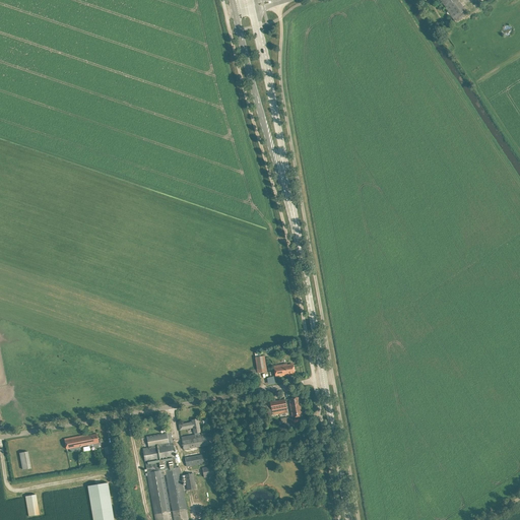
[(440,0),(455,22),(468,13),(459,0),(440,0)]
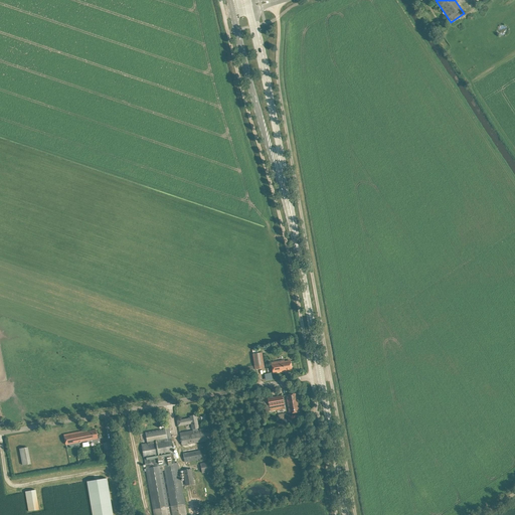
[(259,353),(252,354),(254,365),(255,369),(265,367),(262,352),(259,353)]
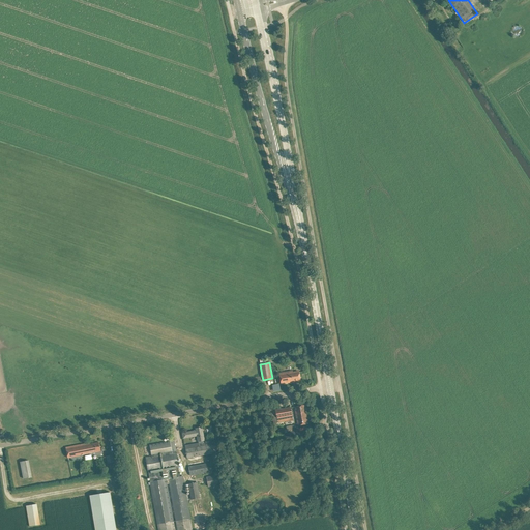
[(295,381),(300,380),(298,371),(293,372),(292,371),(280,373),(282,384),(293,382),(293,381),(295,380),(295,381)]
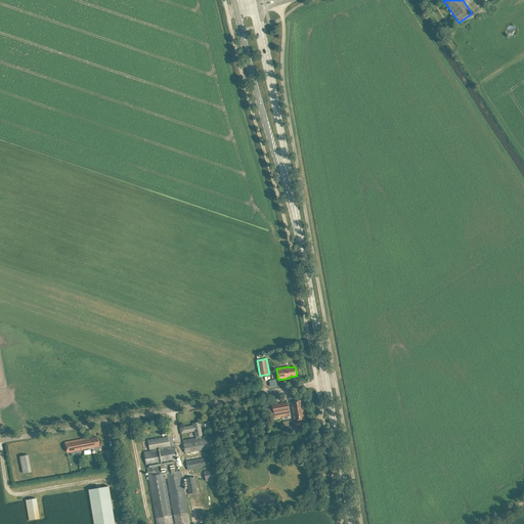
[(259,372),(235,376),(236,381),(260,378),(260,376),(259,372)]
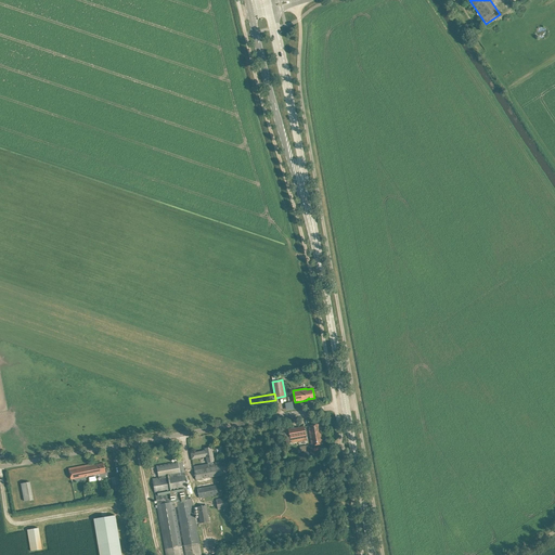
[(323,443),(322,443),(320,431),(318,424),(310,426),(310,429),(309,429),(312,446),(323,444),(323,443)]
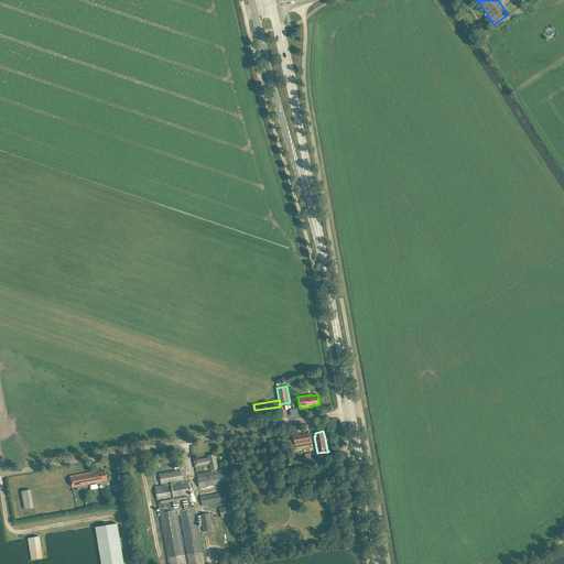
[(312,447),(310,433),(289,437),(291,451),(312,447)]
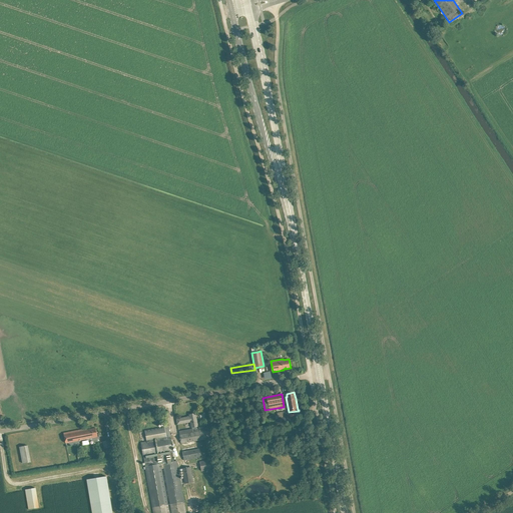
[(277,413),(278,416),(276,416),(276,420),(279,419),(279,420),(285,419),(284,411),(277,413)]
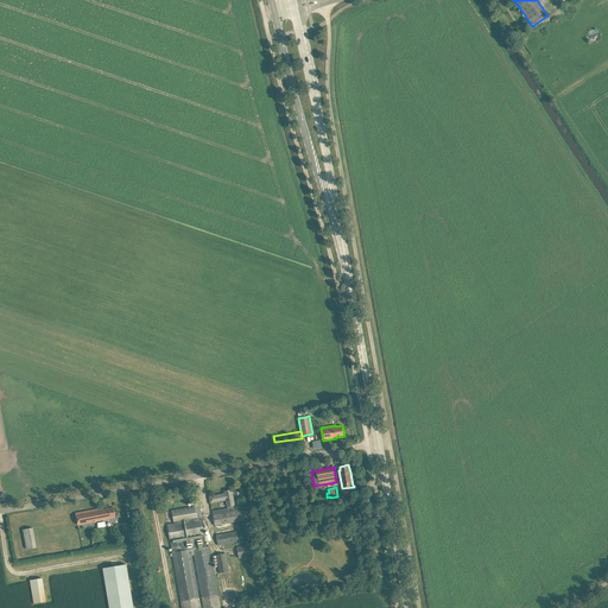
[(225,494),(209,496),(210,504),(226,500),(227,507),(228,507),(228,508),(229,512),(235,511),(235,510),(244,508),(242,502),(235,504),(235,505),(234,505),(232,491),(225,492),(225,494)]
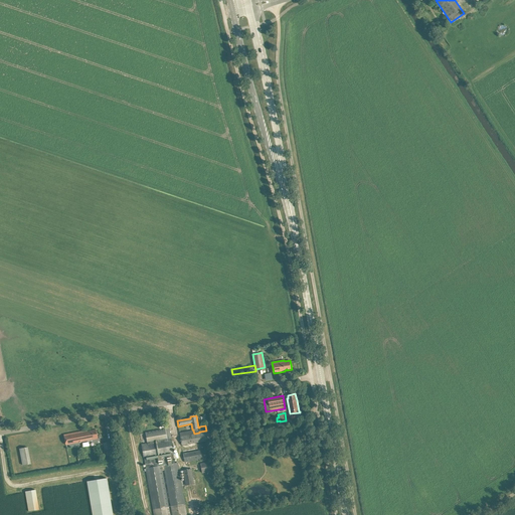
[(174,453),(176,452),(176,450),(173,450),(170,433),(169,427),(146,432),(148,444),(142,445),(144,459),(146,468),(146,469),(154,514),(170,514),(162,471),(164,470),(172,514),(187,514),(178,463),(175,463),(173,453),(174,453)]
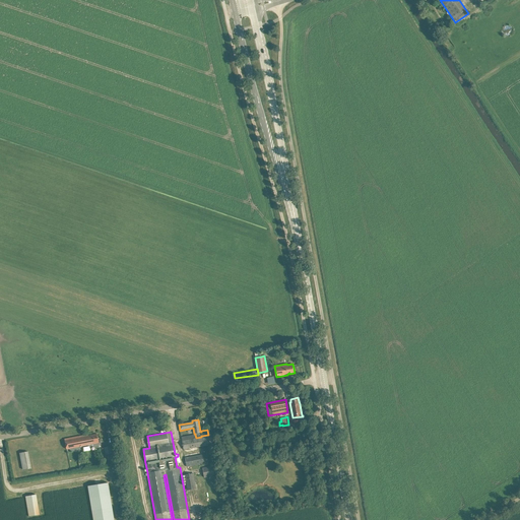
[(87,436),(87,435),(65,439),(67,450),(99,443),(98,434),(87,436)]
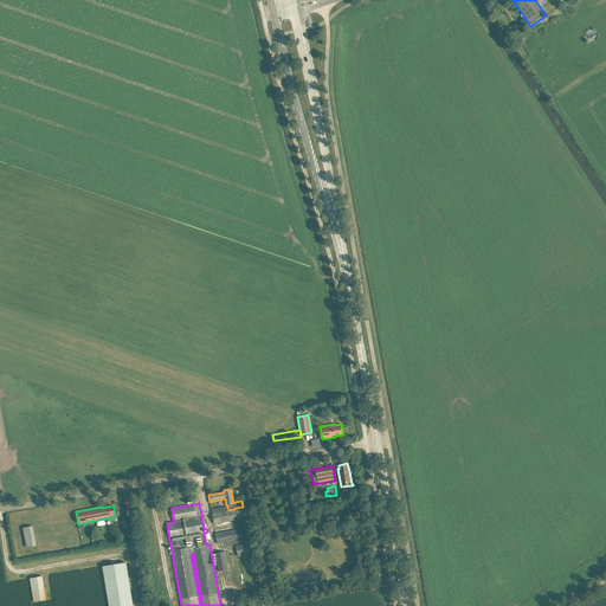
[(217,508),(212,509),(213,514),(212,514),(214,523),(243,519),(249,517),(247,507),(234,509),(229,510),(218,513),(217,508)]
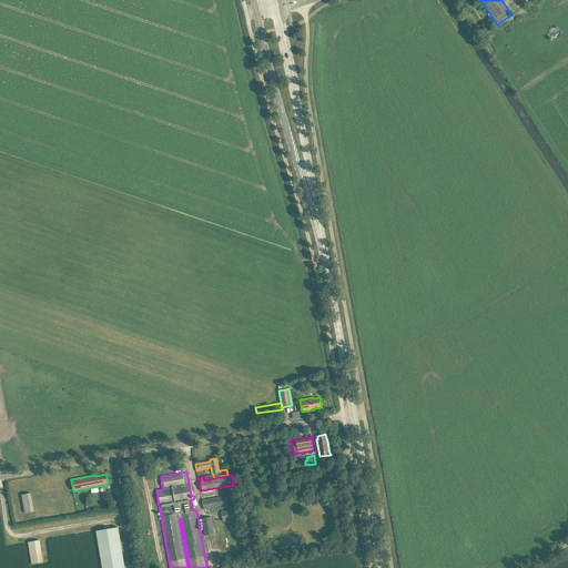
[(31,499),(30,494),(22,495),(26,514),(34,511),(31,499)]
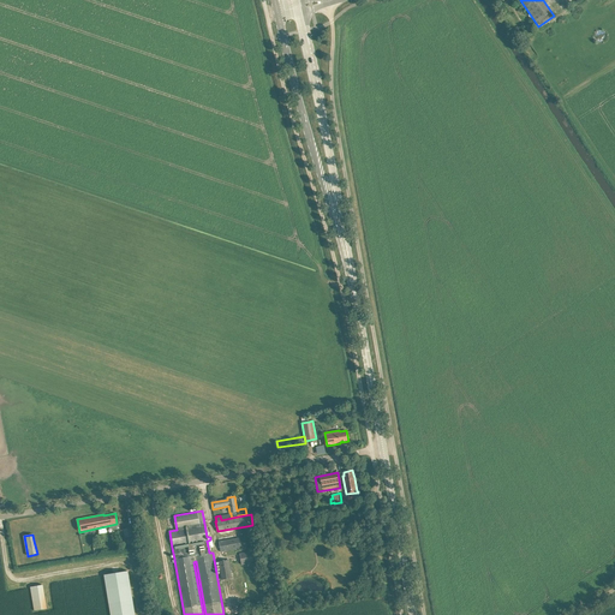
[(221,551),(225,551),(226,554),(228,554),(227,550),(244,548),(243,537),(219,542),(221,551)]
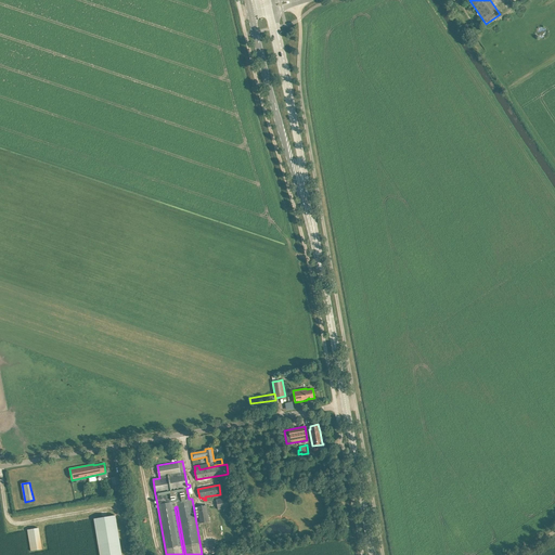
[(234,507),(232,497),(217,500),(218,510),(234,507)]
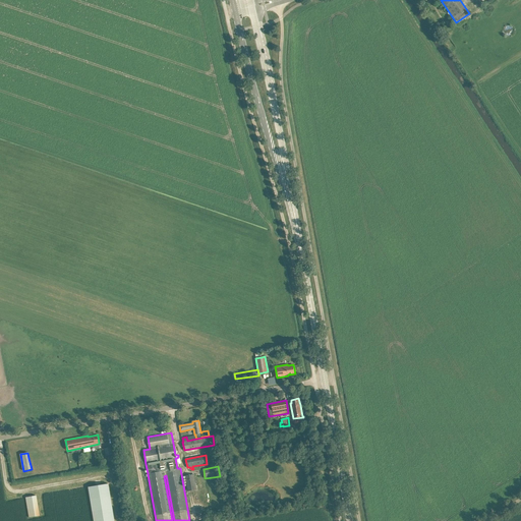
[(194,474),(185,476),(188,491),(196,489),(194,474)]
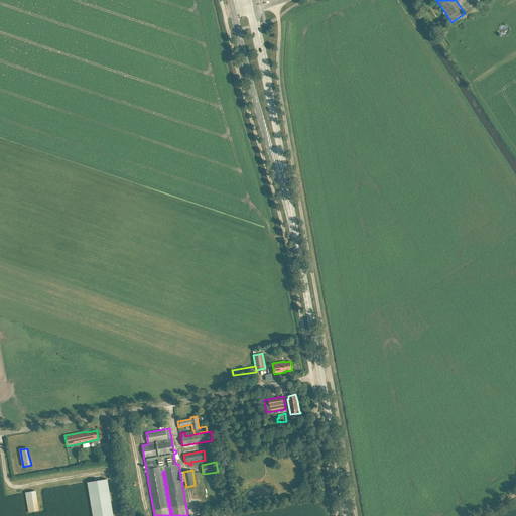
[(88,483),(92,515),(113,515),(108,479),(88,483)]
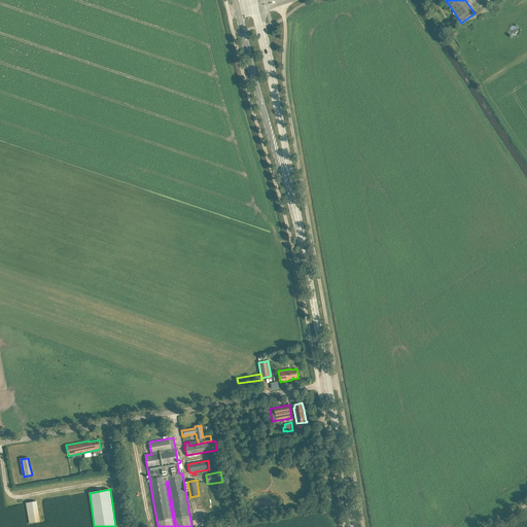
[(26,503),(29,523),(40,522),(37,501),(26,503)]
